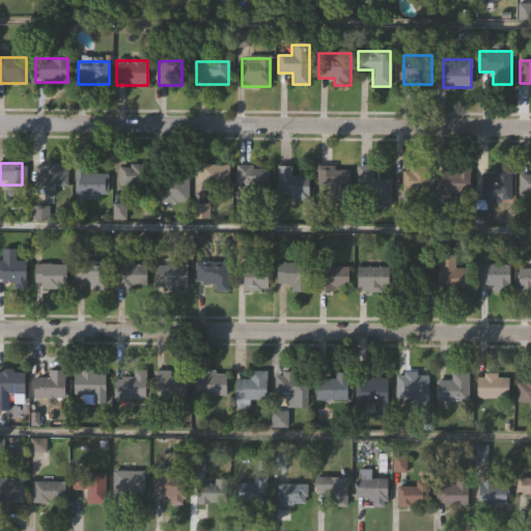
[(66,187),(32,187),(32,163),(66,163),(66,187)]
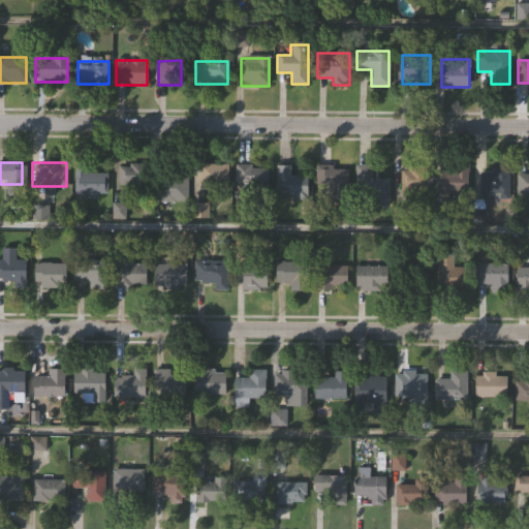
[(149,163),(149,186),(118,186),(118,163),(149,163)]
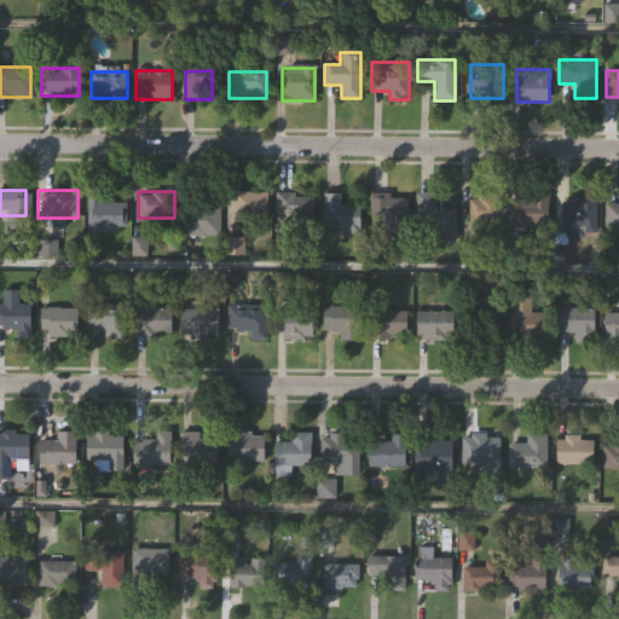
[(185,235),(185,192),(219,192),(219,235),(185,235)]
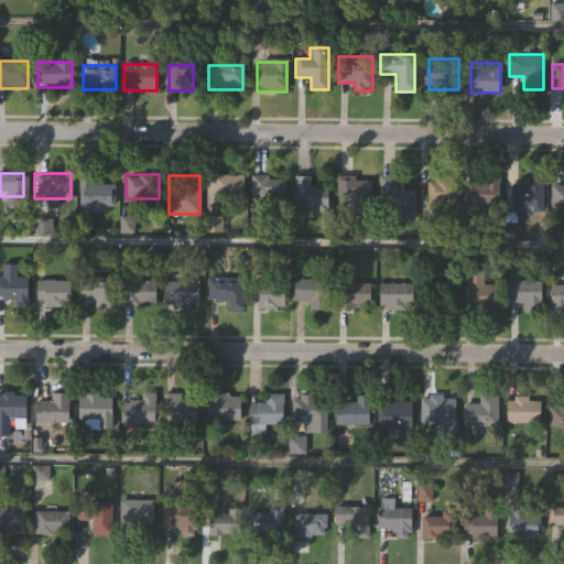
[(243,175),(243,205),(210,205),(210,175),(243,175)]
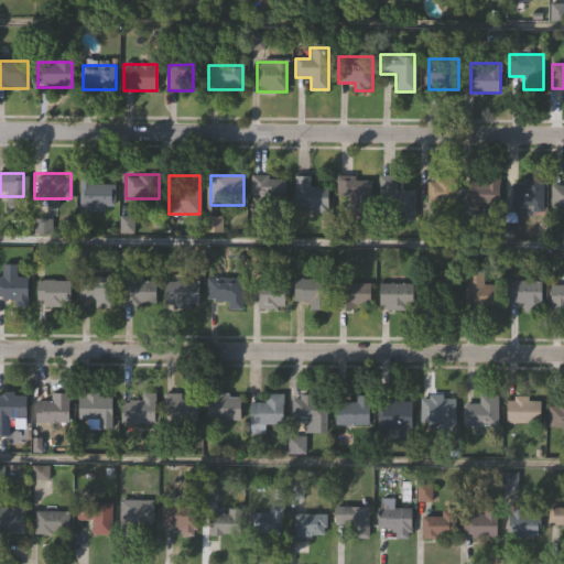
[(114,208),(79,208),(79,176),(91,176),(91,184),(114,184),(114,208)]
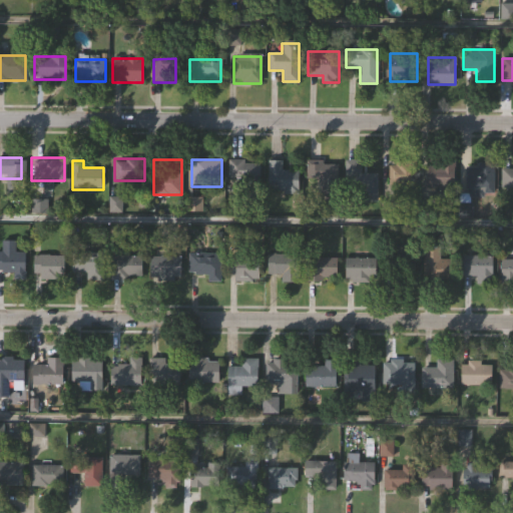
[(260,182),(227,182),(227,160),(260,160),(260,182)]
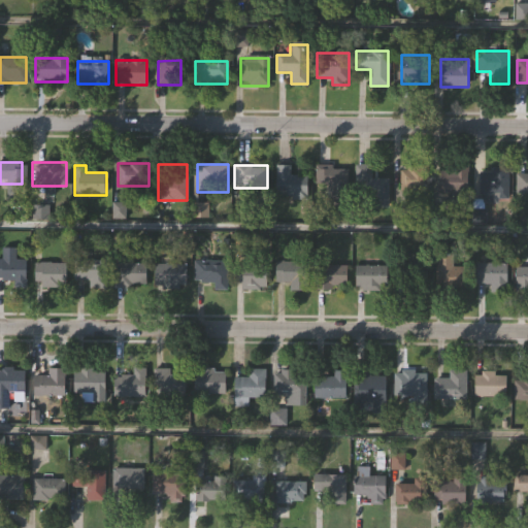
[(307,199),(276,199),(275,165),(290,165),(290,175),(307,175),(307,199)]
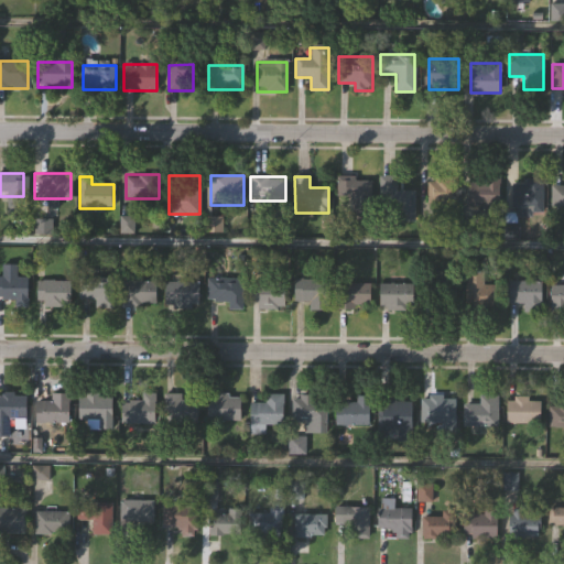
[(380,176),(400,176),(400,190),(414,190),(414,220),(379,220),(380,176)]
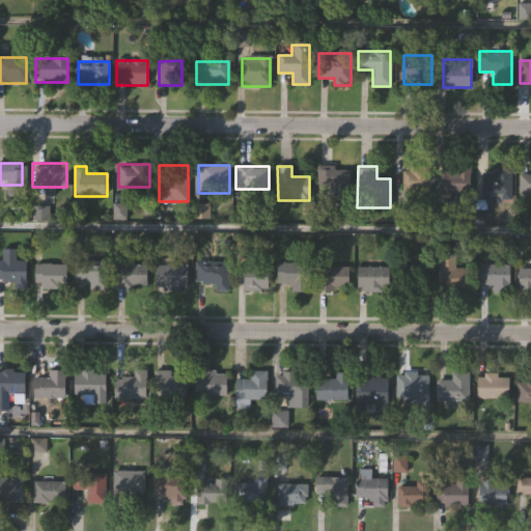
[(348,201),(328,201),(328,188),(317,188),(316,168),(347,167),(348,201)]
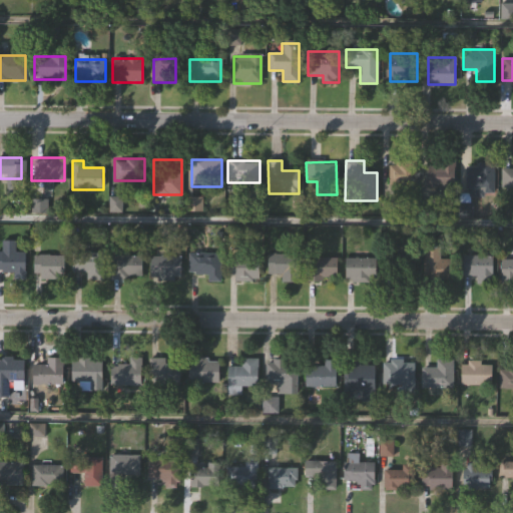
[(388,162),(414,162),(414,185),(388,185),(388,162)]
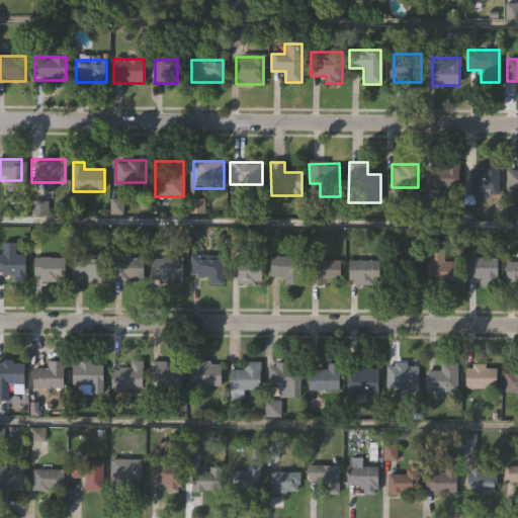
[(460,190),(427,190),(427,164),(460,164),(460,190)]
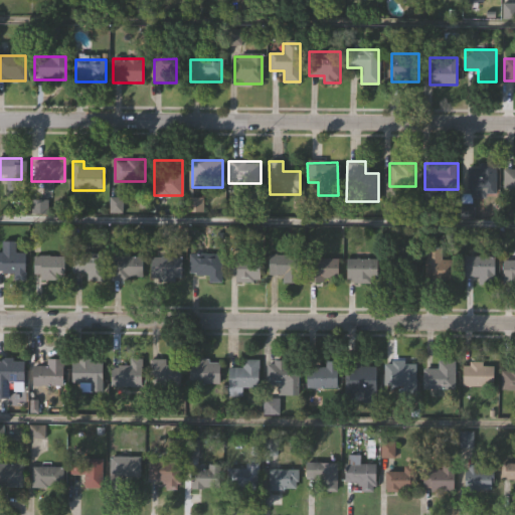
[(469,164),(496,164),(496,195),(469,195),(469,164)]
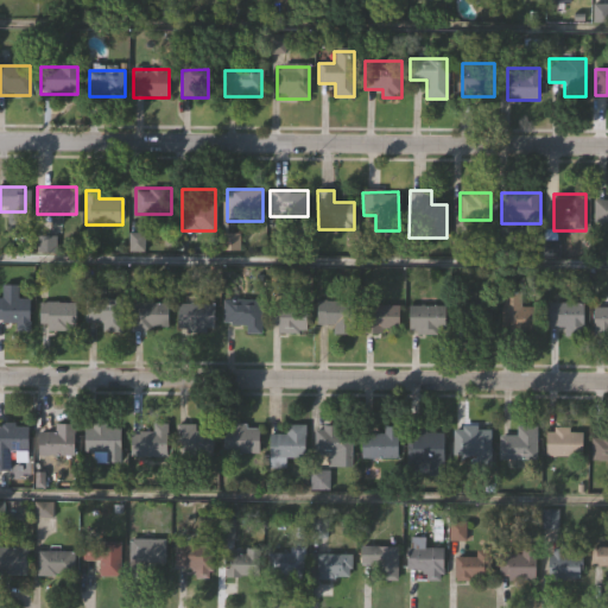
[(607,198),(607,222),(594,222),(594,198),(607,198)]
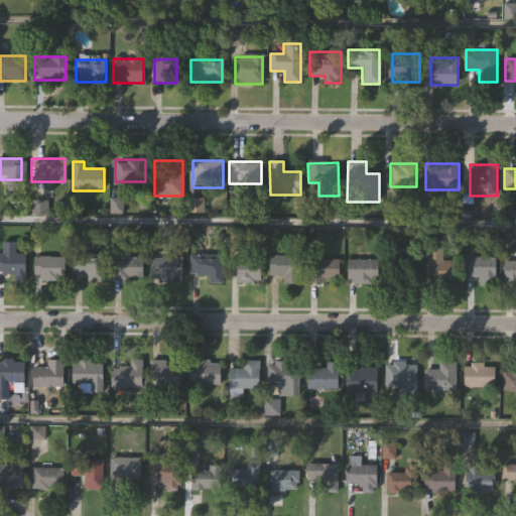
[(0,253),(24,253),(24,278),(0,278),(0,253)]
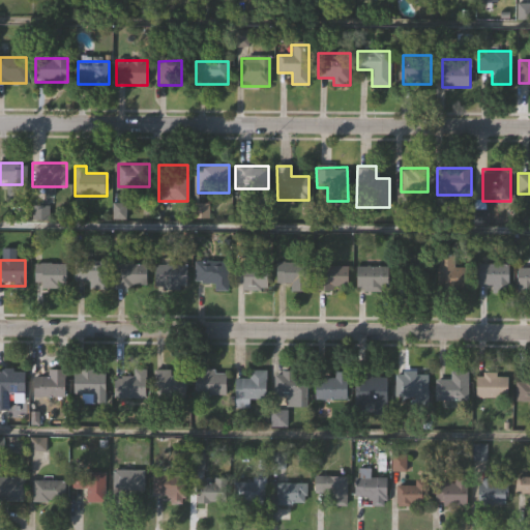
[(214,290),(214,282),(195,282),(195,262),(227,262),(227,290),(214,290)]
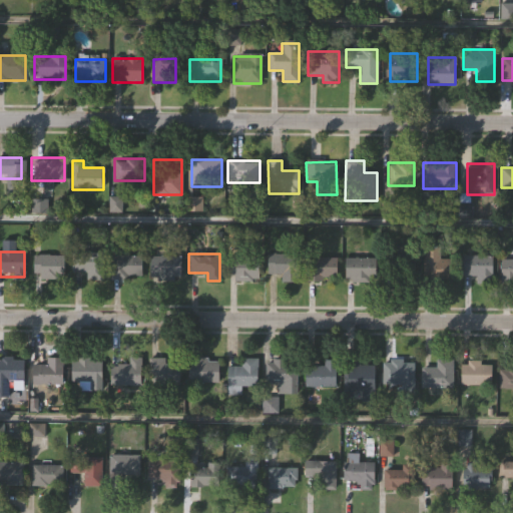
[(280,275),(269,275),(270,253),(298,254),(298,282),(280,282),(280,275)]
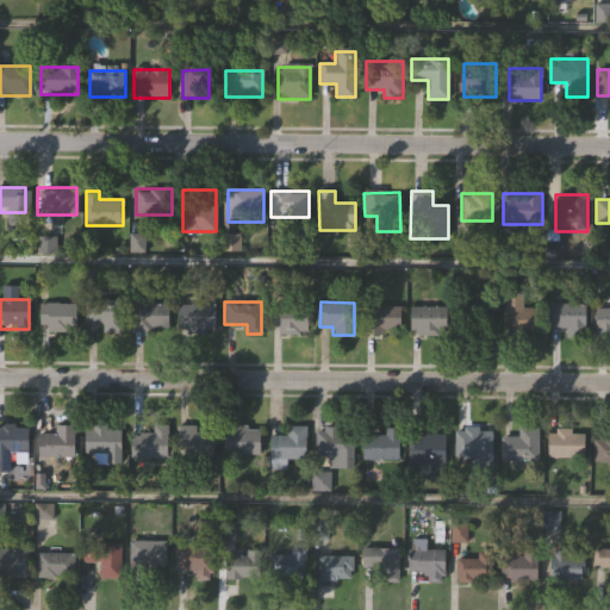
[(76,304),(76,331),(39,331),(39,304),(76,304)]
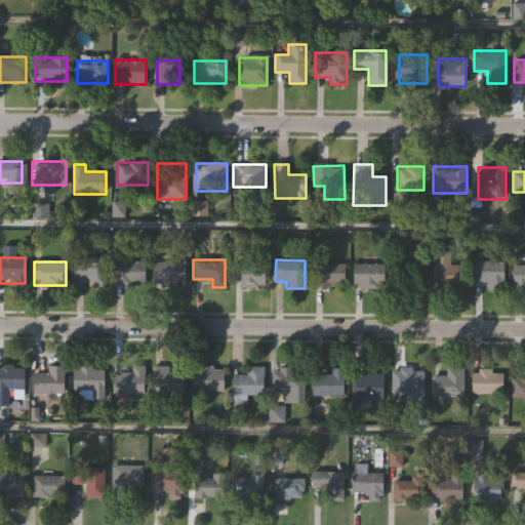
[(88,287),(88,279),(75,279),(75,261),(105,261),(105,287),(88,287)]
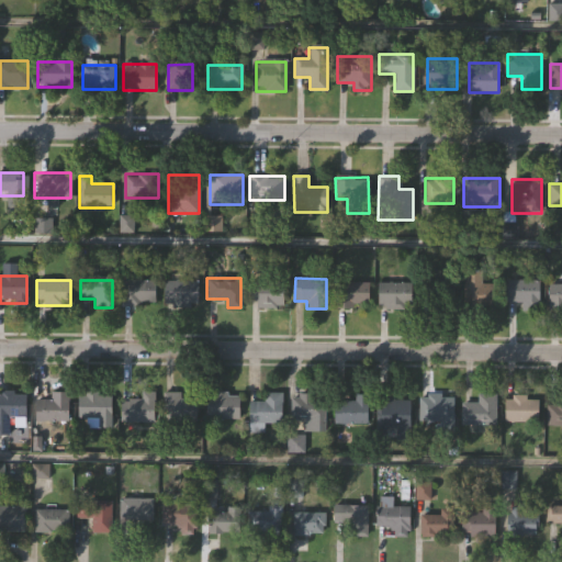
[(453,280),(453,306),(425,306),(425,280),(453,280)]
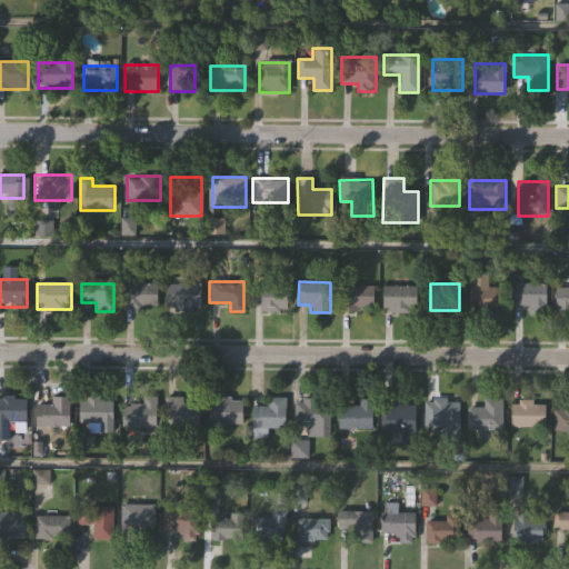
[(546,283),(546,313),(527,313),(527,305),(512,305),(512,283),(546,283)]
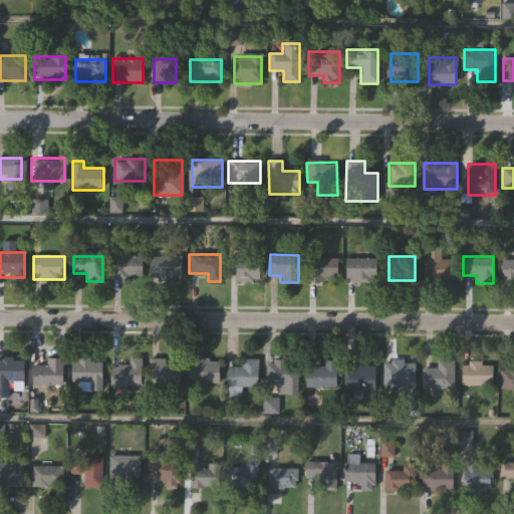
[(110,280),(110,257),(141,257),(141,280),(110,280)]
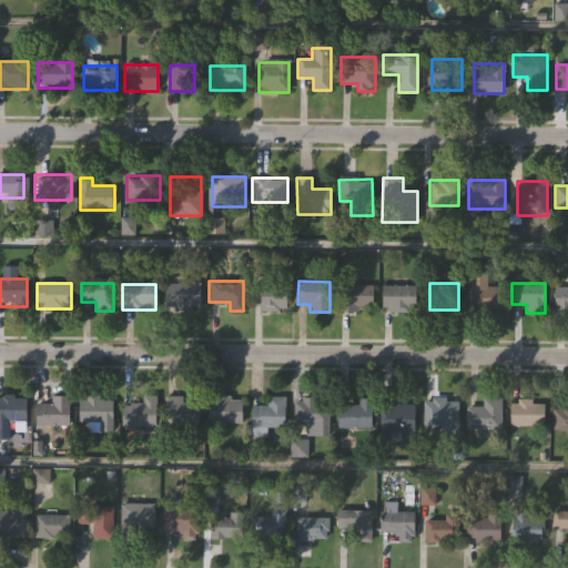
[(200,284),(200,308),(163,308),(163,284),(200,284)]
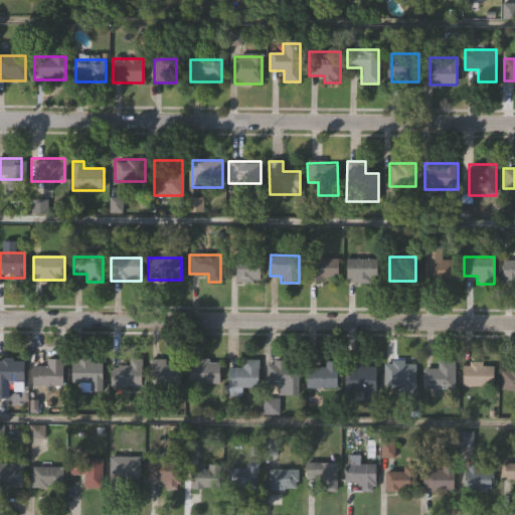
[(260,282),(234,282),(234,259),(260,259),(260,282)]
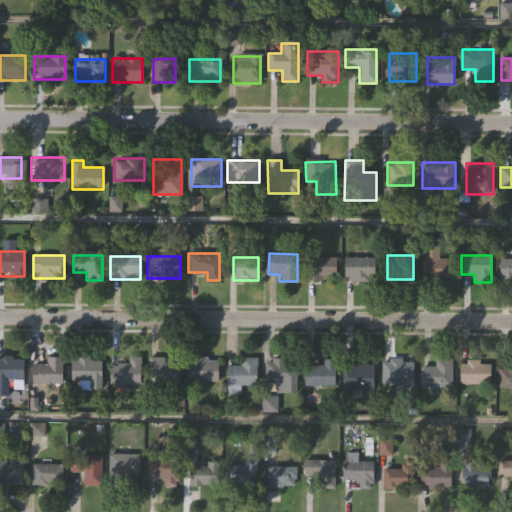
[(304,279),(304,257),(336,257),(336,279),(304,279)]
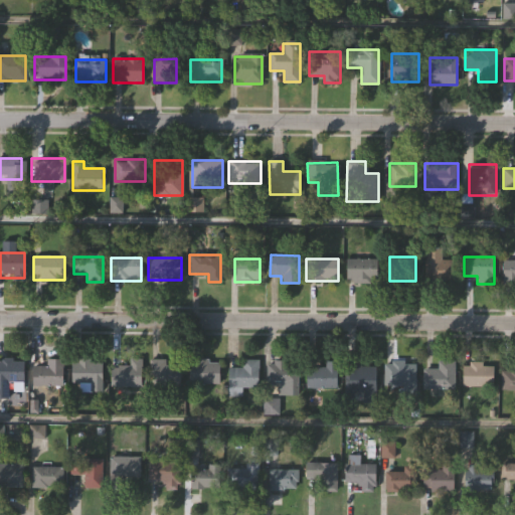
[(346,259),(377,259),(377,283),(346,283),(346,259)]
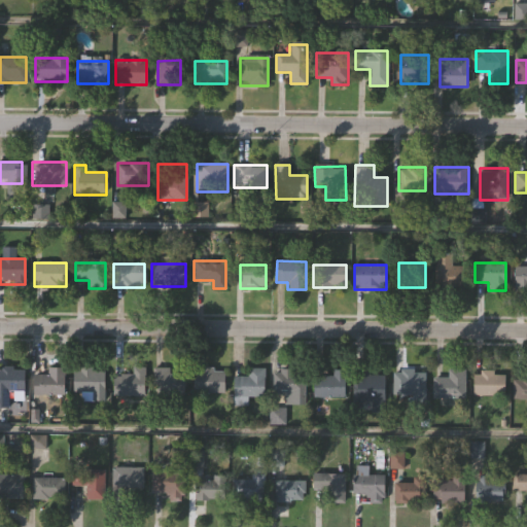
[(463,265),(463,291),(434,291),(434,265),(463,265)]
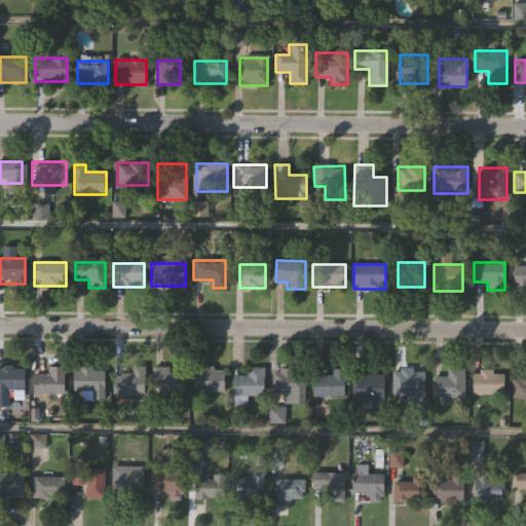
[(525,265),(525,288),(514,288),(514,265),(525,265)]
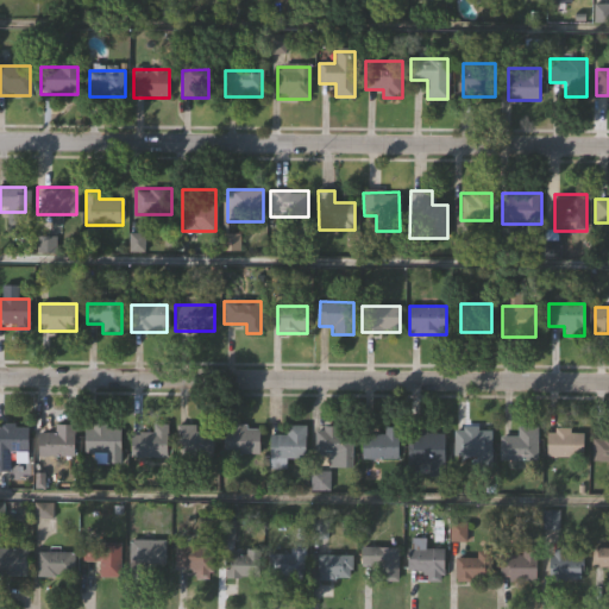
[(152,424),(167,424),(167,456),(130,456),(130,432),(152,432),(152,424)]
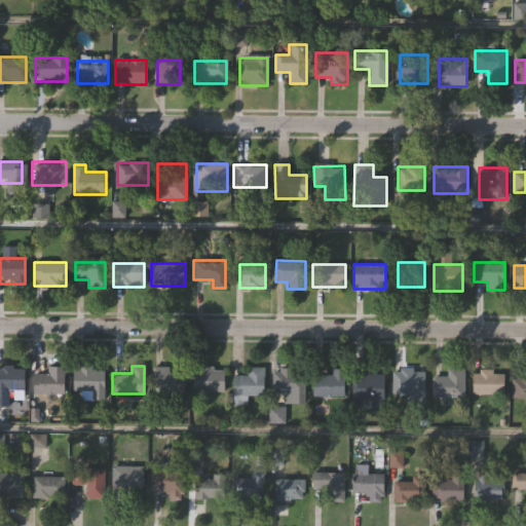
[(47,373),(47,367),(65,367),(65,393),(39,393),(39,373),(47,373)]
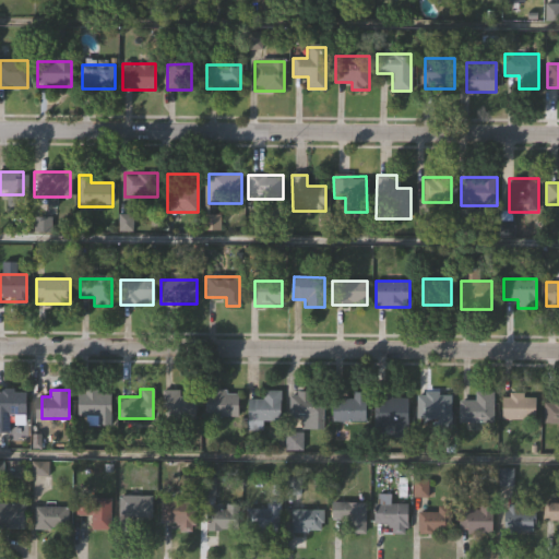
[(26,415),(0,415),(0,391),(26,391),(26,415)]
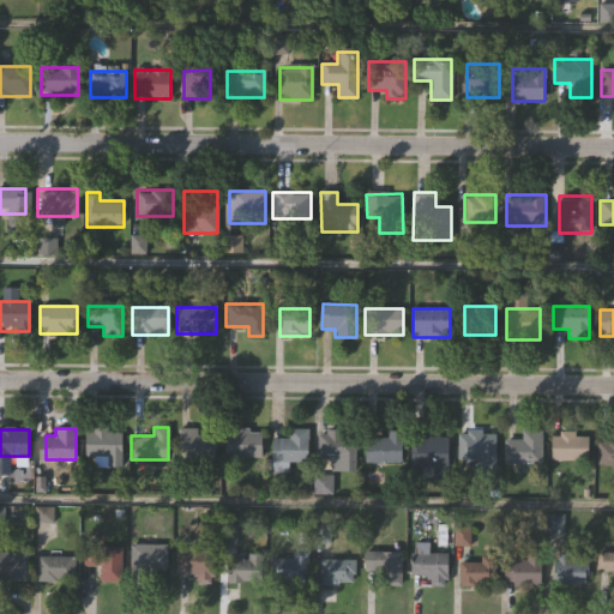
[(121,429),(121,457),(86,457),(86,429),(121,429)]
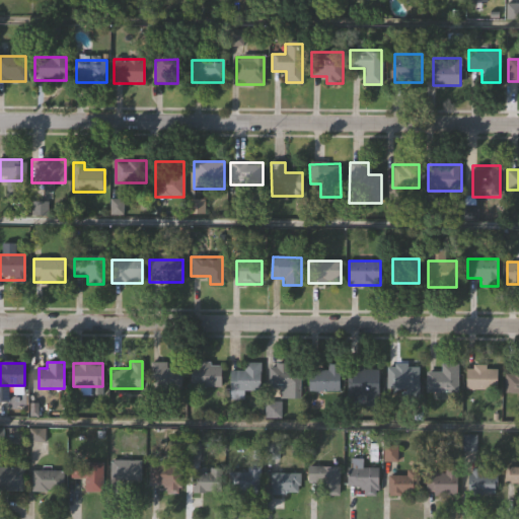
[(191,363),(222,363),(222,386),(191,386),(191,363)]
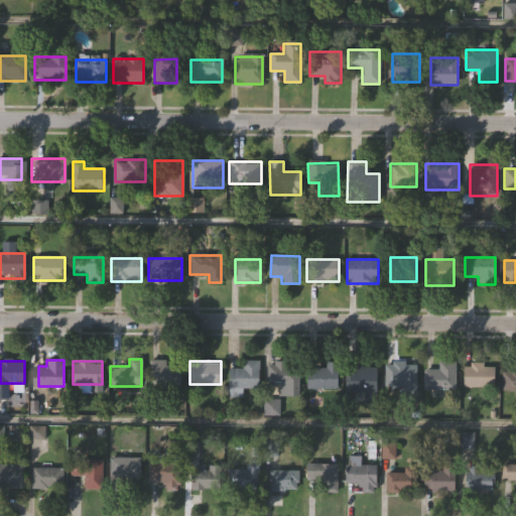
[(258,388),(229,388),(229,368),(243,368),(243,361),(258,361),(258,388)]
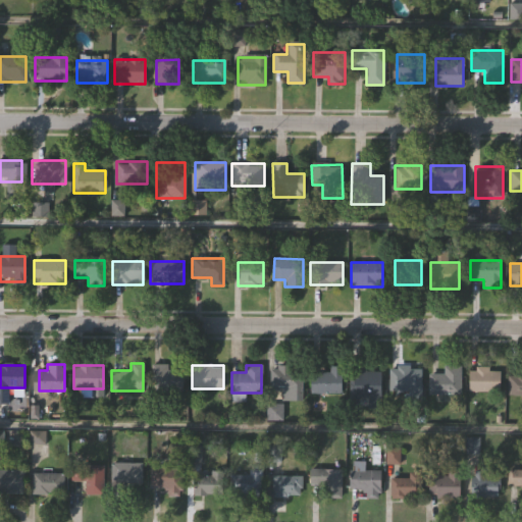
[(184,389),(151,389),(151,366),(184,366),(184,389)]
